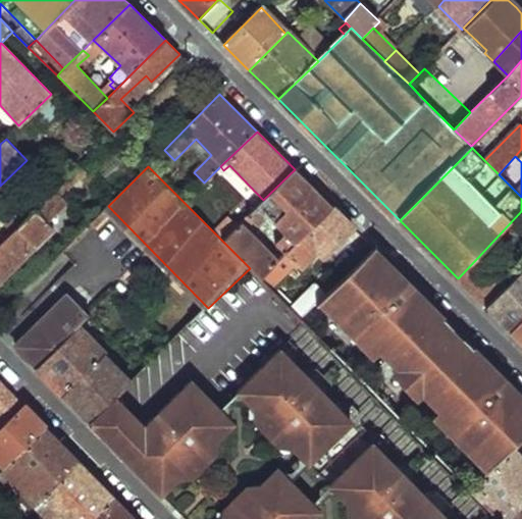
[(263,200),(247,215),(253,221),(257,224),(265,215),(283,235),(273,243),(284,252),(331,206),(311,186),(295,169),(263,200)]
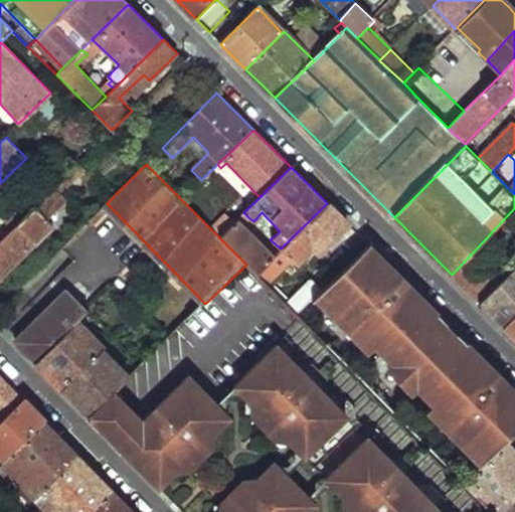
[(0,241),(0,278),(52,227),(47,221),(57,210),(50,203),(58,195),(52,189),(0,241)]
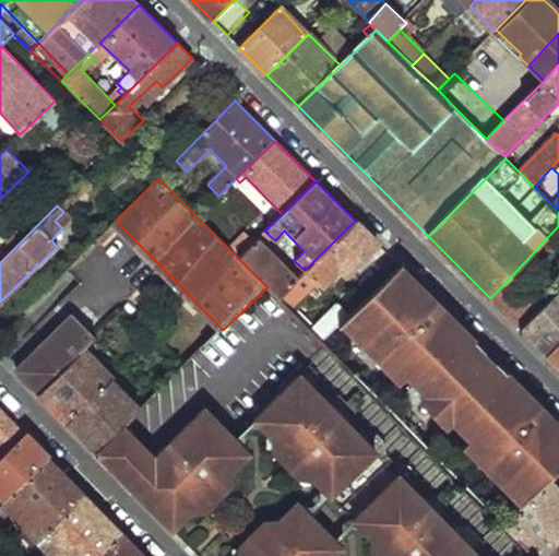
[(223,330),(116,221),(111,225),(116,229),(218,334),(223,330)]
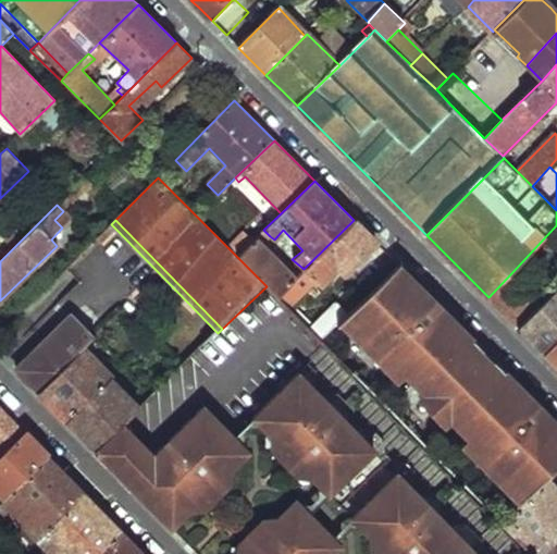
[(294,279),(276,296),(289,309),(317,282),(320,286),(337,269),(343,275),(357,261),(366,260),(369,257),(366,254),(375,243),(354,220),(304,269),(294,279)]
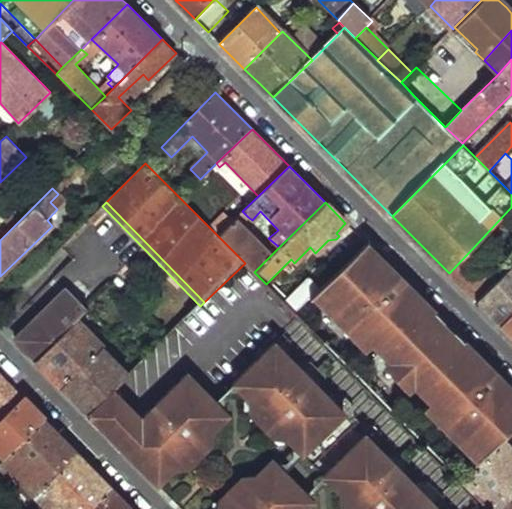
[(93,222),(106,210),(102,206),(90,219),(93,222)]
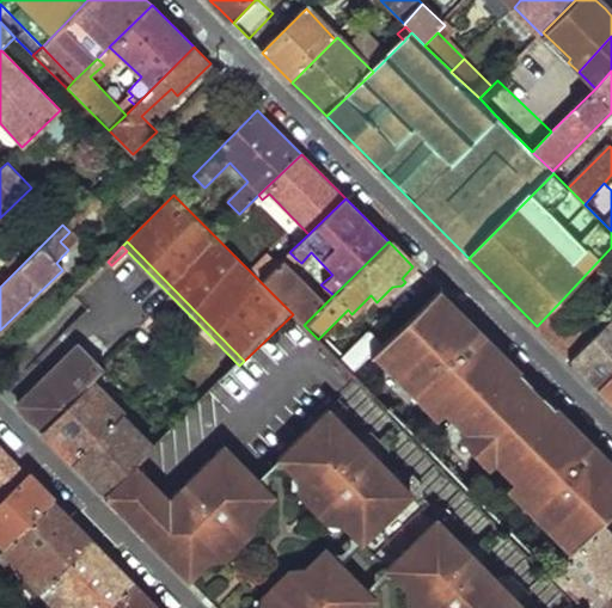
[(289,252),(280,262),(287,269),(297,259),(289,252)]
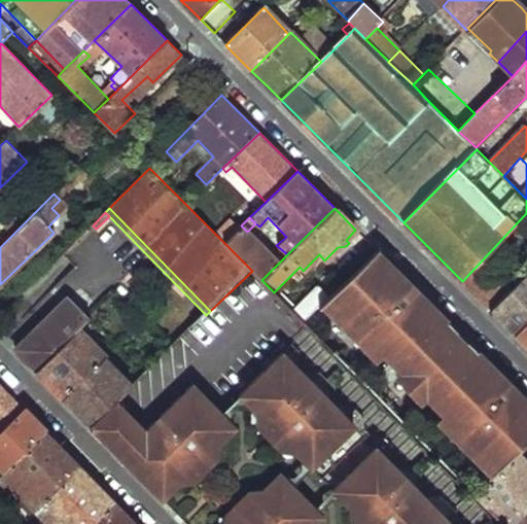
[(241,225),(224,243),(252,271),(261,280),(278,264),(247,232),(241,225)]
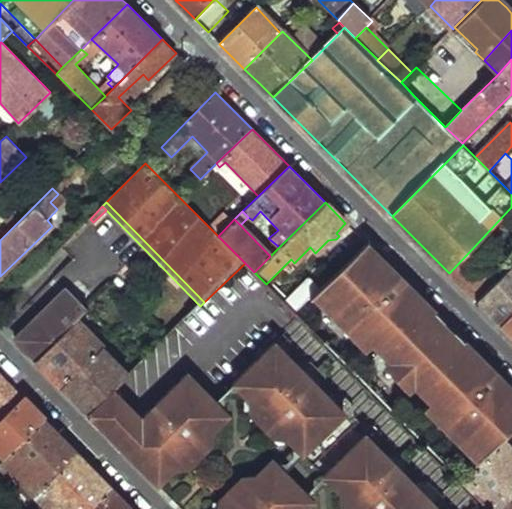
[(439,316),(366,243),(318,291),(373,346),(393,366),(413,386),(431,404),(486,458),(511,431),(511,389),(458,336),(449,345),(430,326),(439,316)]
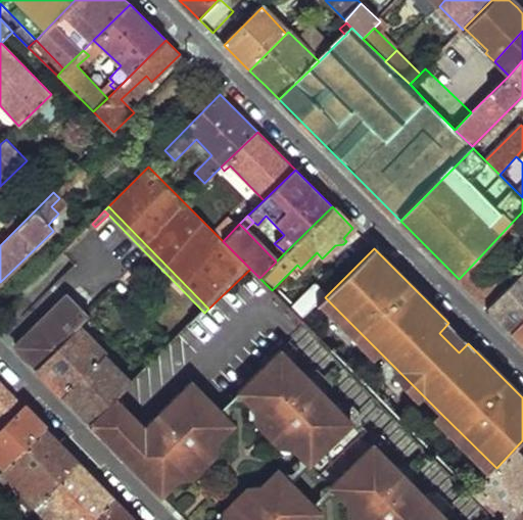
[(479,257),(459,279),(487,309),(509,286),(479,257)]
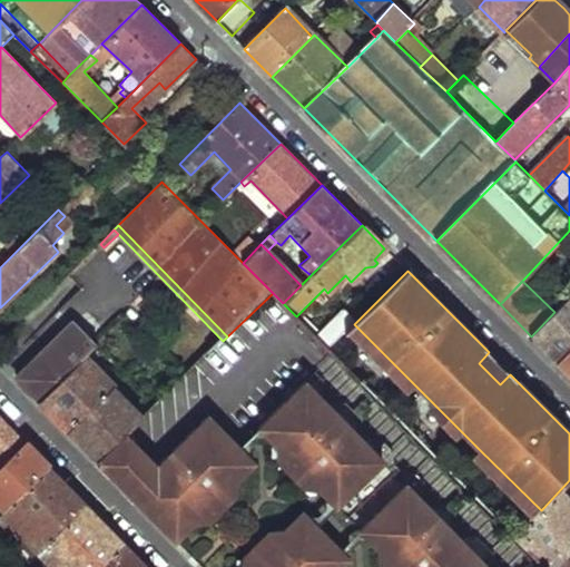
[(569,296),(554,312),(531,336),(558,362),(569,350),(569,296)]
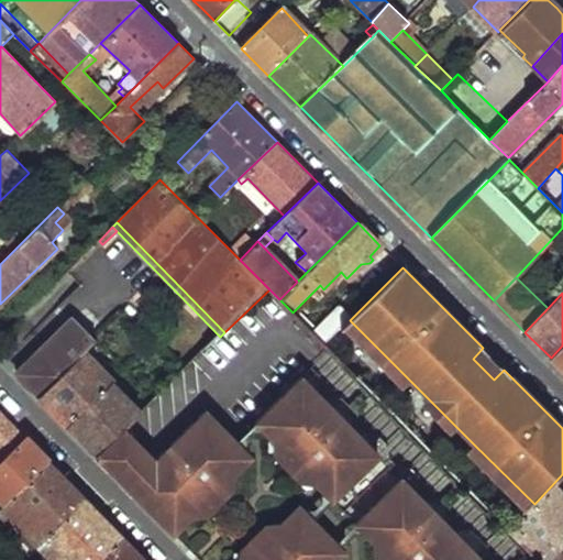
[(339,308),(313,333),(324,346),(344,326),(350,320),(339,308)]
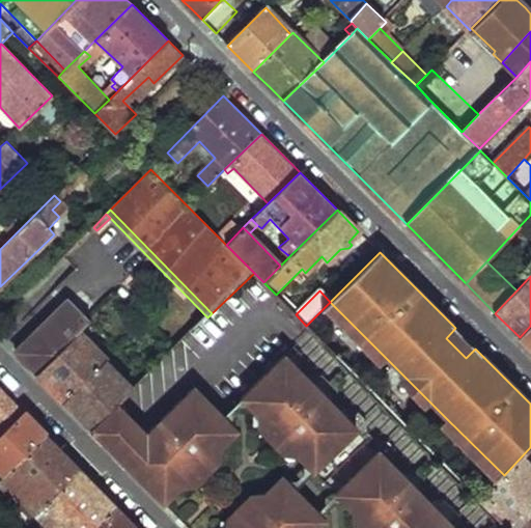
[(70,300),(16,353),(37,374),(79,332),(89,320),(70,300)]
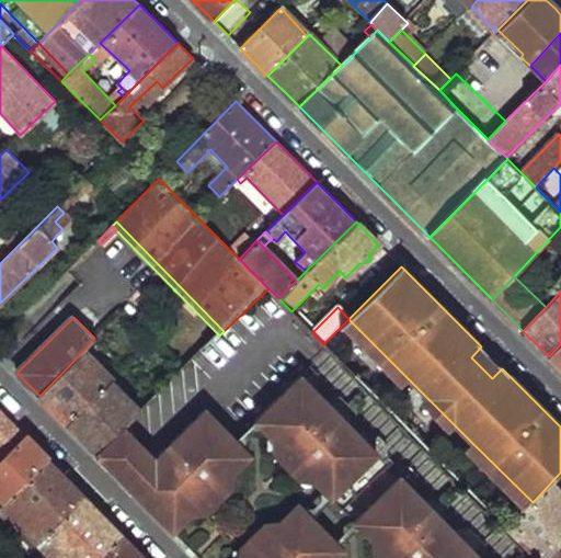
[(409,379),(348,319),(343,325),(403,385),(409,379)]
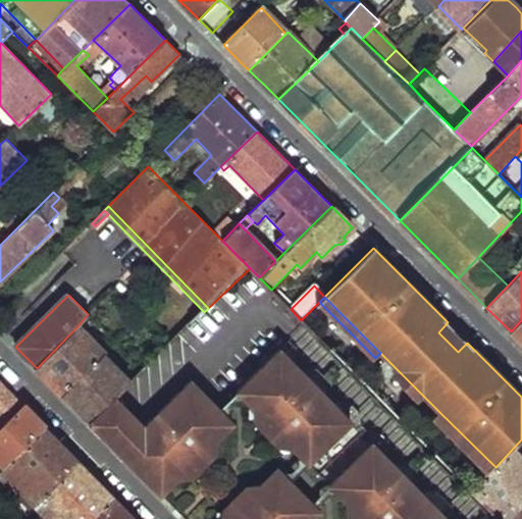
[(521,320),(511,331),(521,342),(521,320)]
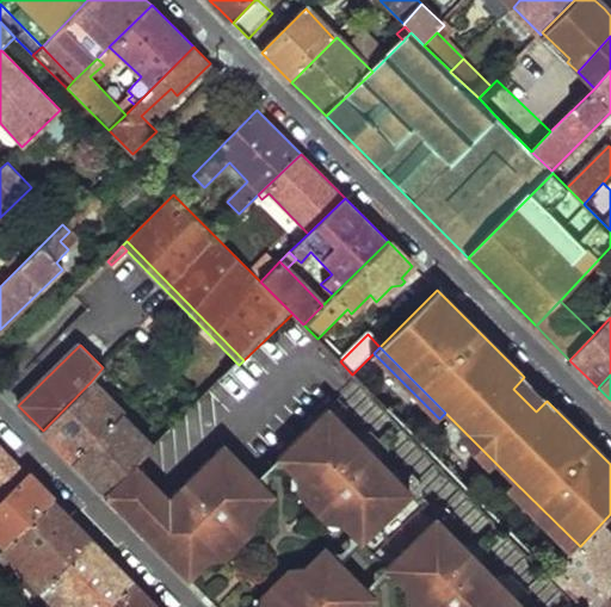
[(91,382),(43,431),(73,462),(119,414),(122,413),(91,382)]
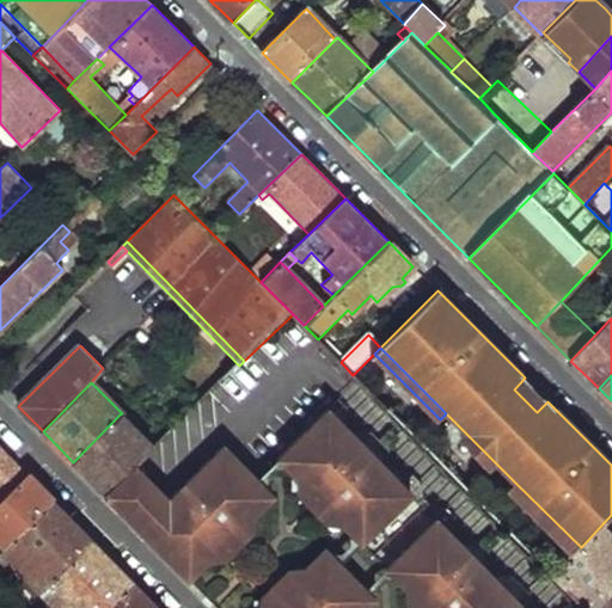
[(524,607),(330,412),(281,461),(299,480),(308,471),(356,520),(348,528),(409,591),(409,590),(417,582),(441,607),(524,607)]
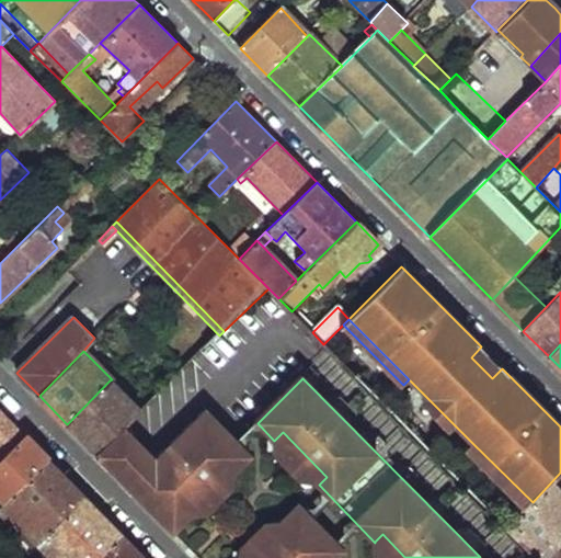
[(67,424),(98,455),(125,428),(141,412),(110,380),(67,424)]
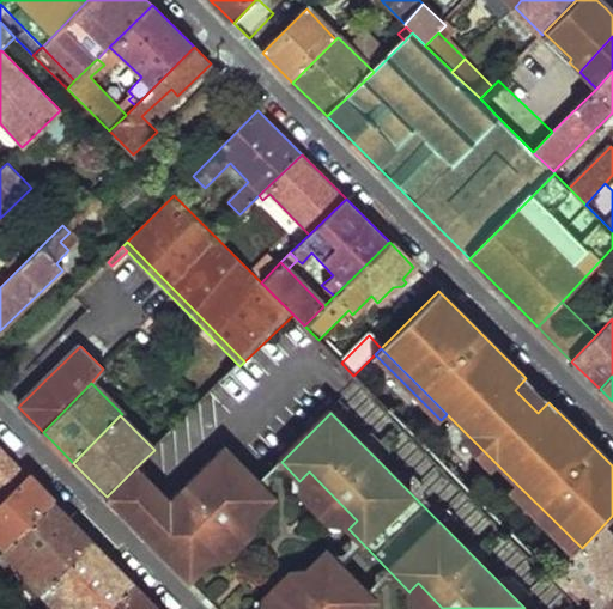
[(495,462),(471,438),(465,444),(489,468),(495,462)]
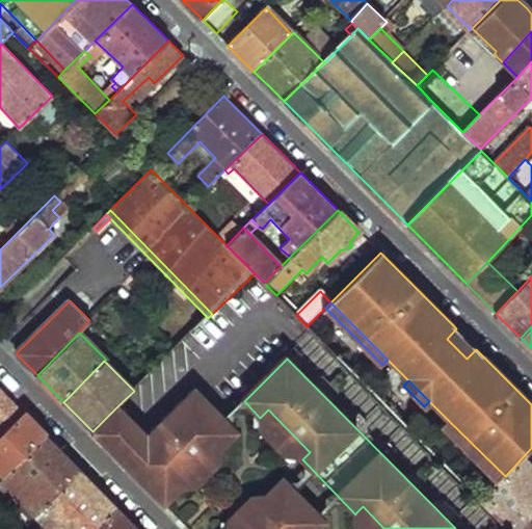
[(0,388),(0,430),(2,433),(23,412),(0,388)]
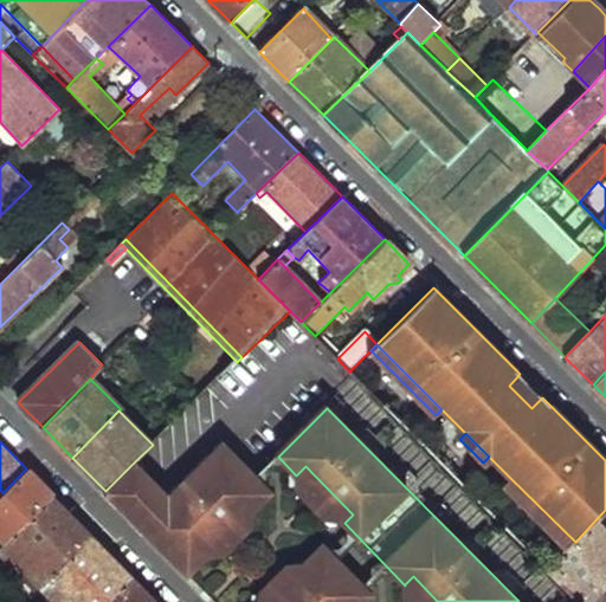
[(169,496),(139,525),(189,577),(205,562),(197,552),(249,502),(257,509),(274,493),(224,442),(169,496)]
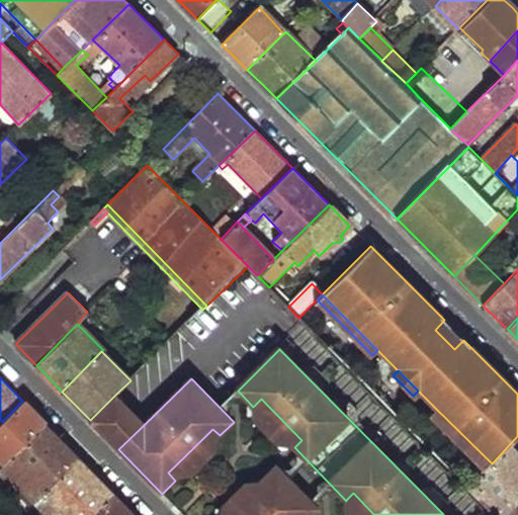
[(115,395),(90,420),(118,449),(145,424),(115,395)]
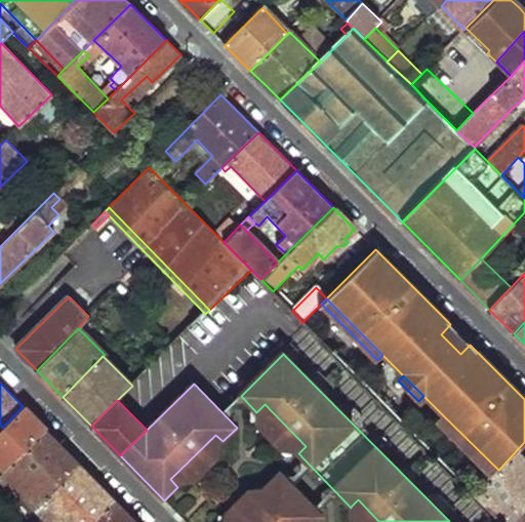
[(255,413),(255,424),(285,454),(298,453),(306,446),(265,404),(256,412),(255,413)]
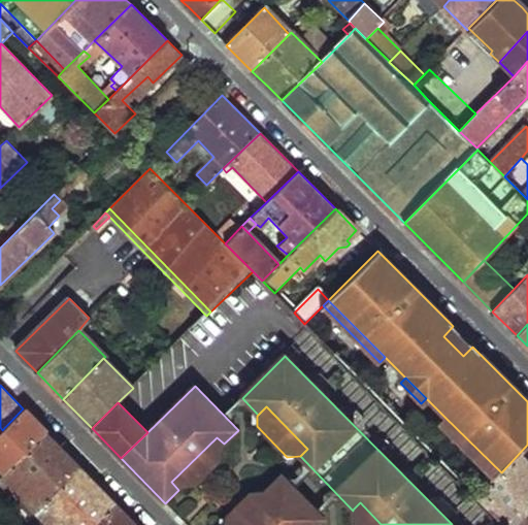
[(2,430),(0,432),(0,468),(4,472),(46,432),(23,408),(2,430)]
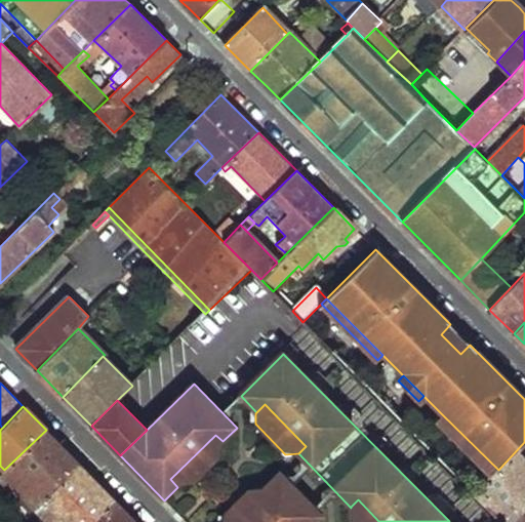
[(498,470),(442,414),(437,420),(492,475),(498,470)]
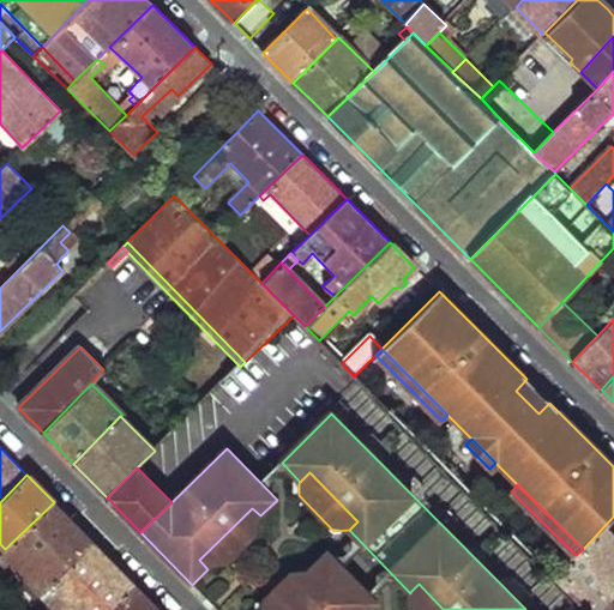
[(5,549),(0,553),(0,571),(2,567),(12,572),(19,565),(35,580),(20,595),(32,605),(46,592),(95,543),(54,502),(5,549)]
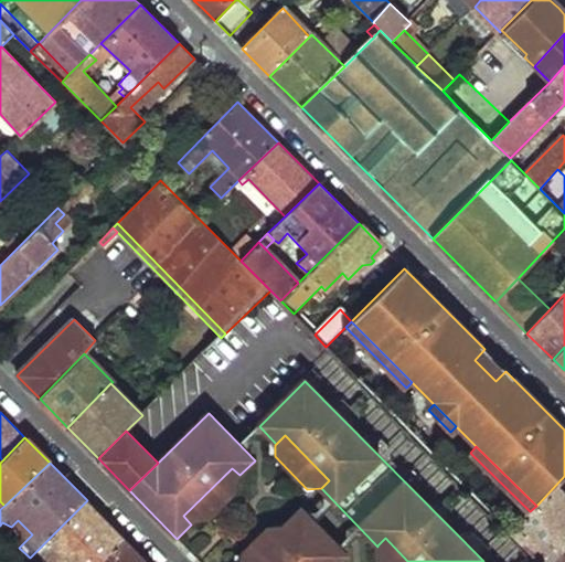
[(232,468),(183,516),(191,525),(204,526),(242,489),(240,475),(232,468)]
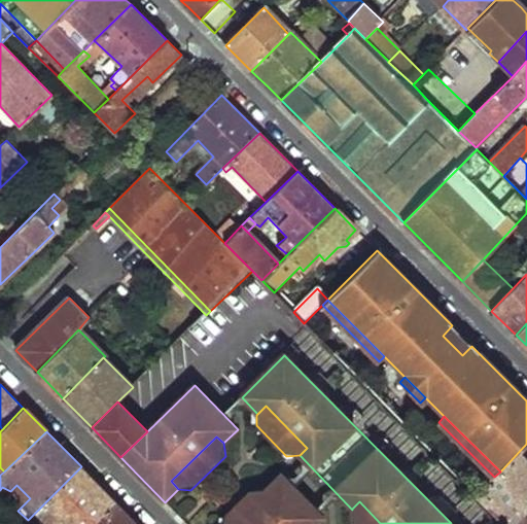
[(526,444),(477,495),(504,523),(515,523),(522,517),(526,510),(526,444)]
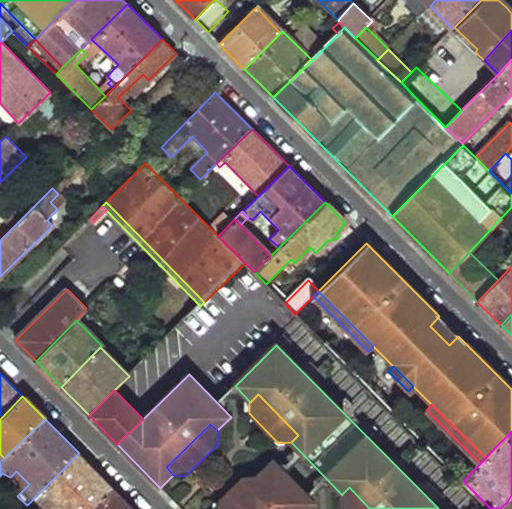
[(79,453),(38,494),(53,508),(92,508),(113,489),(79,453)]
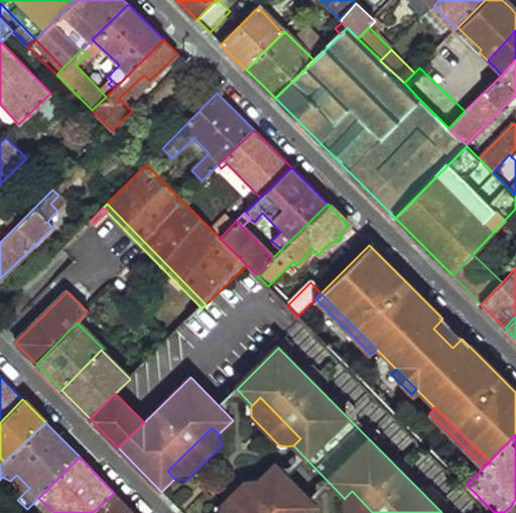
[(314,512),(319,508),(276,466),(264,479),(269,484),(240,512),(314,512)]
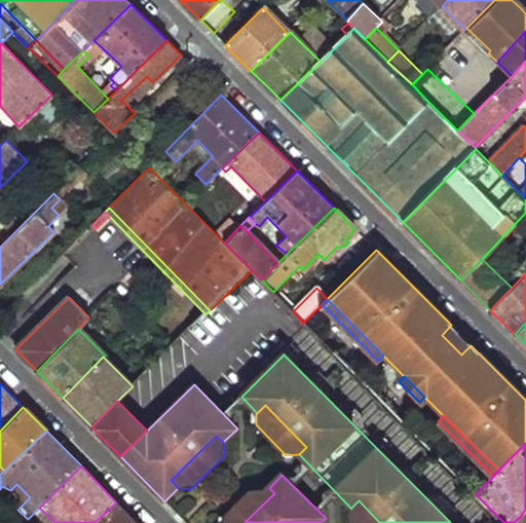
[(224,518),(223,522),(245,522),(274,493),(269,488),(256,486),(224,518)]
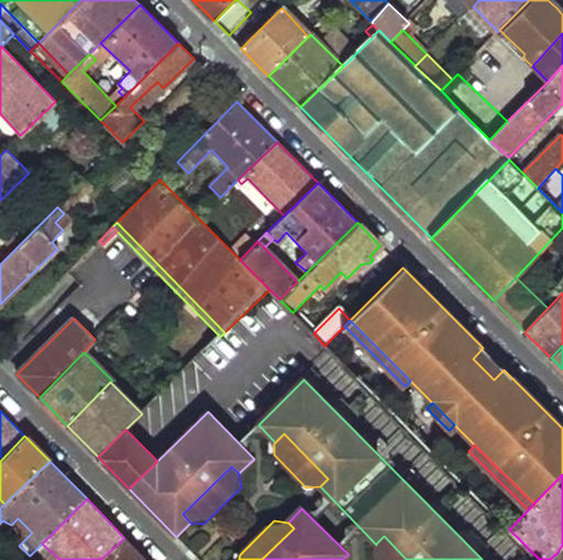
[(376,545),(375,559),(406,559),(384,536),(376,544),(376,545)]
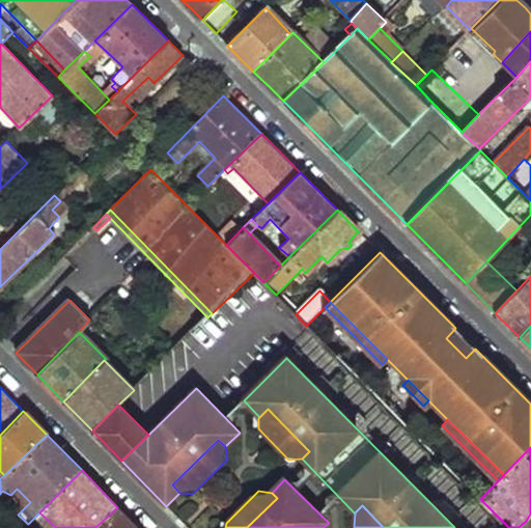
[(138,527),(117,507),(95,527),(138,527)]
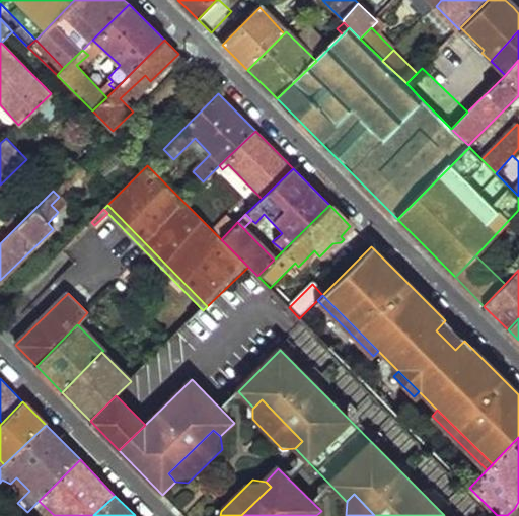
All buildings are outlined.
